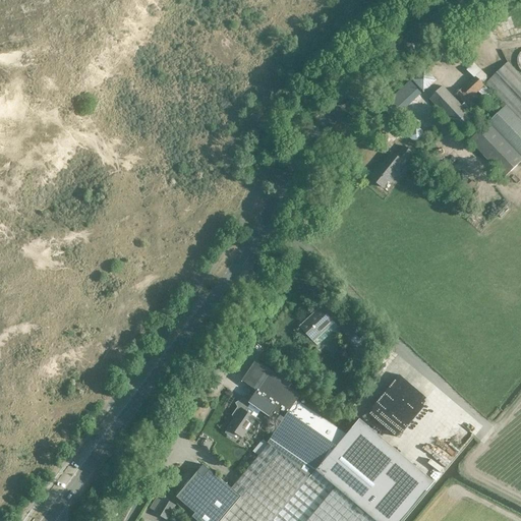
[(485,83),(507,105),(520,120),(520,76),(508,62),(485,83)]
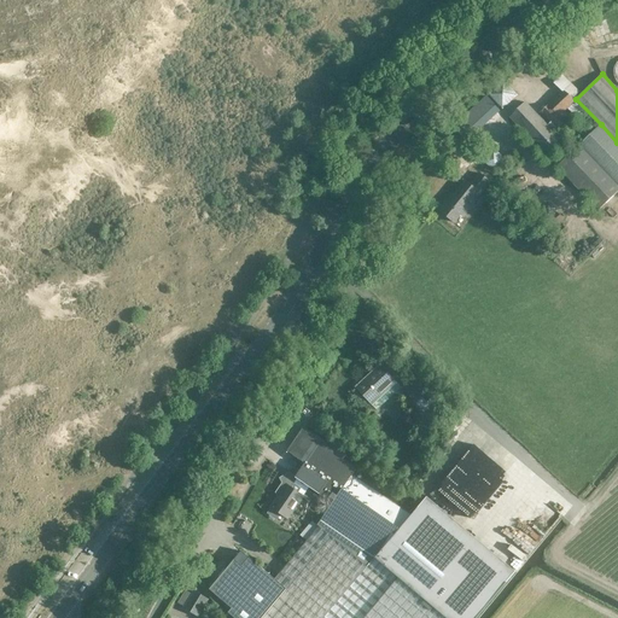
[(564,111),(573,101),(571,99),(578,92),(561,75),(553,83),(561,91),(546,106),(544,106),(542,109),(542,110),(541,111),(551,122),(547,126),(525,103),(509,117),(535,144),(535,146),(537,149),(540,149),(547,156),(563,141),(553,132),(558,128),(566,138),(573,132),(560,118),(561,117),(564,118),(567,115),(564,111)]
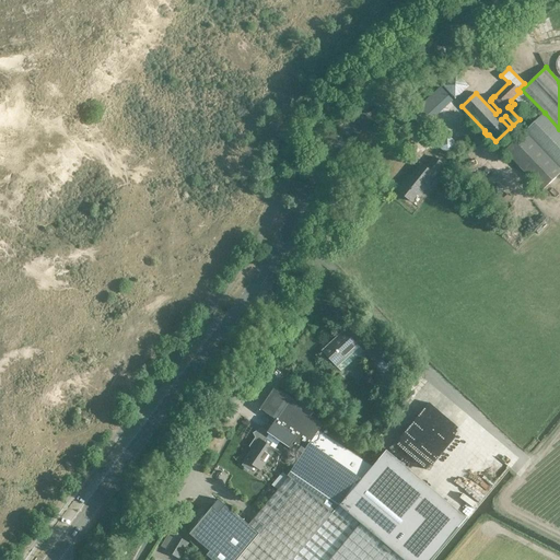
[(525,132),(559,168),(559,129),(545,113),(525,132)]
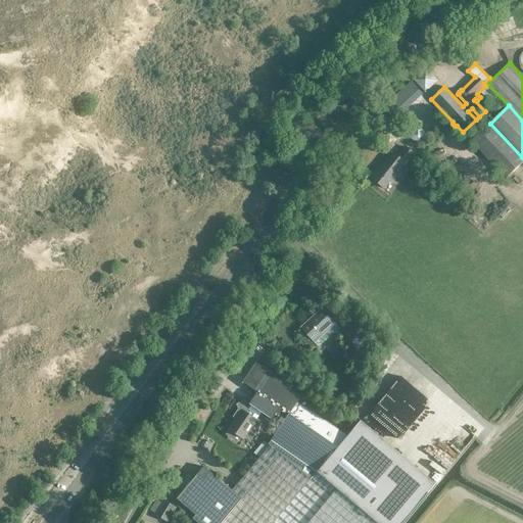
[(507,178),(522,161),(522,157),(490,124),(471,141),(507,178)]
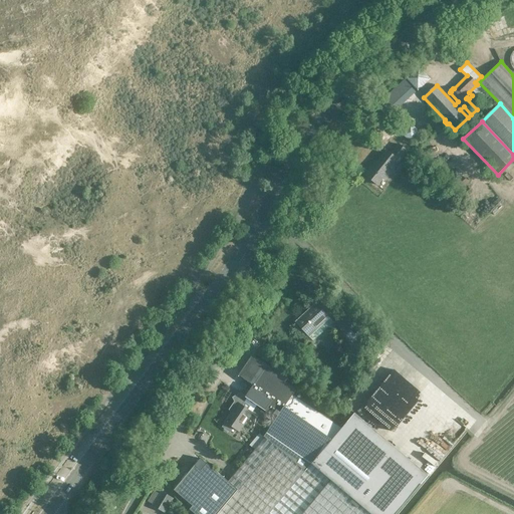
[(364,175),(377,185),(382,179),(384,180),(408,152),(399,144),(391,154),(387,151),(372,168),(370,166),(364,175)]
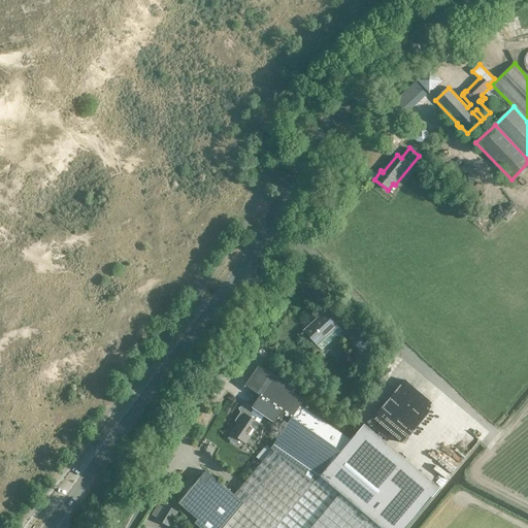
[(325,312),(305,332),(302,329),(302,330),(322,351),(328,344),(324,339),(338,327),(339,329),(340,328),(324,310),(324,311),(325,312)]
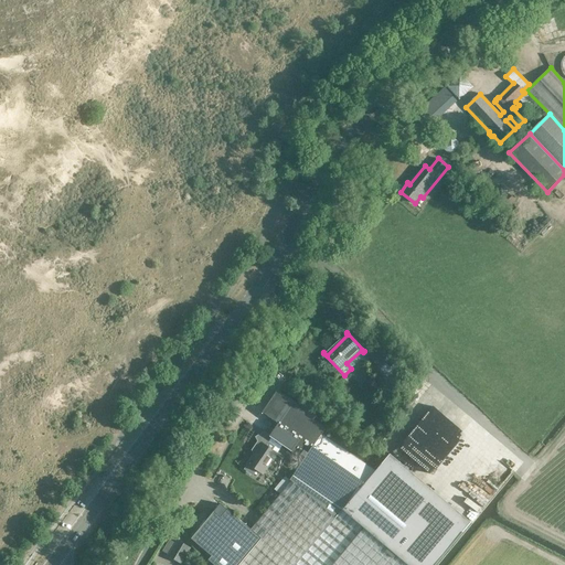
[(380,369),(386,363),(390,368),(396,361),(393,356),(391,359),(379,345),(368,355),(380,369)]
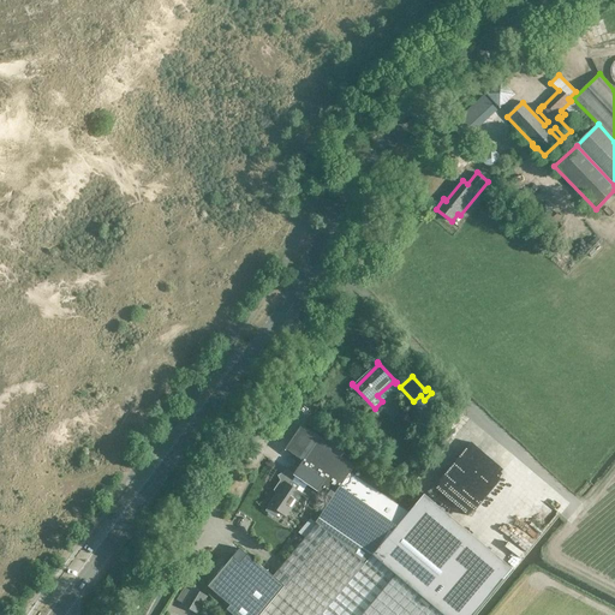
[(303,425),(286,449),(303,461),(298,469),(299,470),(296,476),(308,485),(330,501),(318,518),(334,529),(372,555),(374,556),(408,513),(351,473),(354,467),(341,458),(344,453),(303,425)]
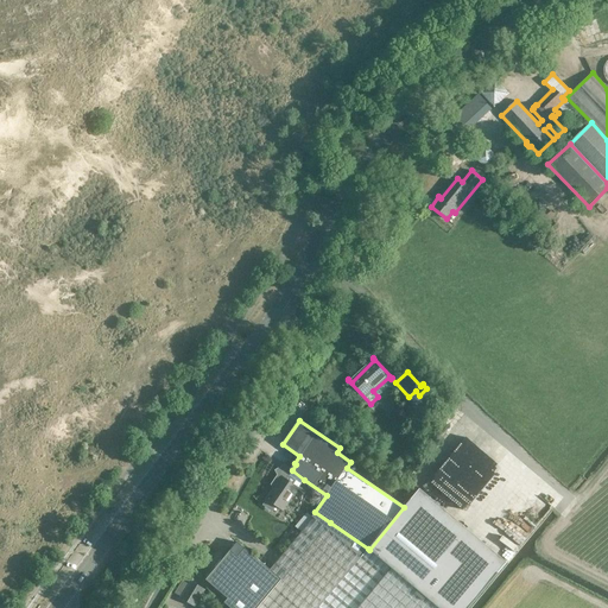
[(276,506),(283,511),(298,488),(304,480),(292,470),(285,466),(276,470),(278,475),(272,483),(277,487),(274,491),(273,491),(267,499),(266,499),(267,500),(264,505),(272,511),(276,506)]
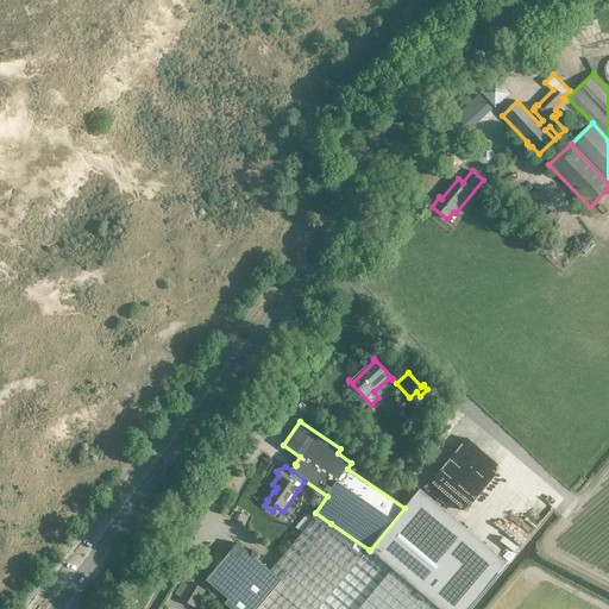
[(405,508),(370,551),(391,569),(439,608),(460,608),(493,571),(410,502),(405,508)]
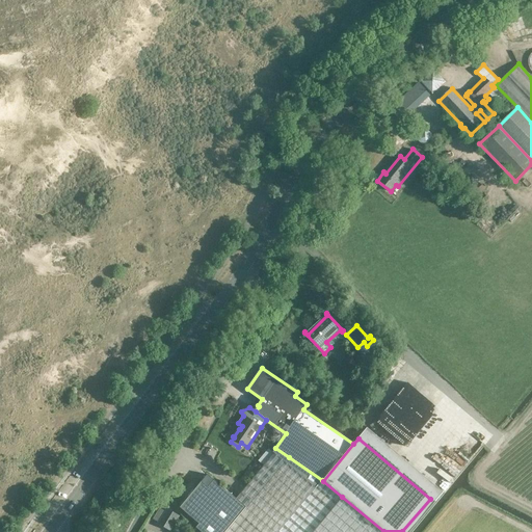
[(197,487),(180,507),(200,524),(196,527),(202,531),(383,531),(342,497),(323,481),(322,480),(289,457),(276,472),(275,473),(246,507),(214,480),(209,487),(202,481),(197,487)]
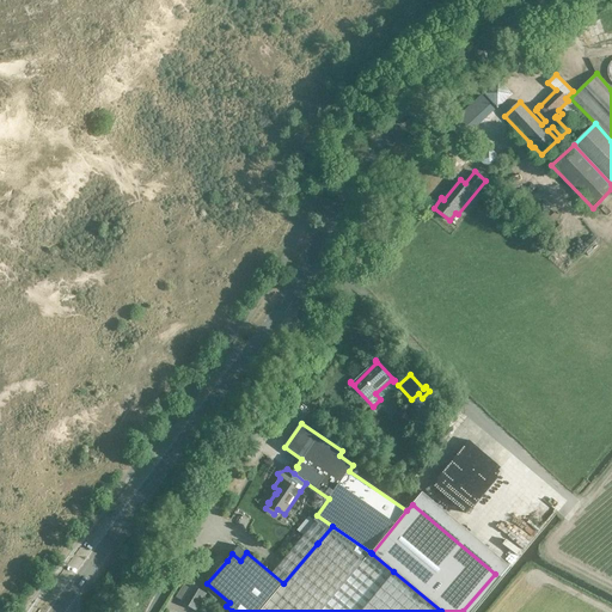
[(206,594),(193,586),(182,603),(196,610),(206,594)]
